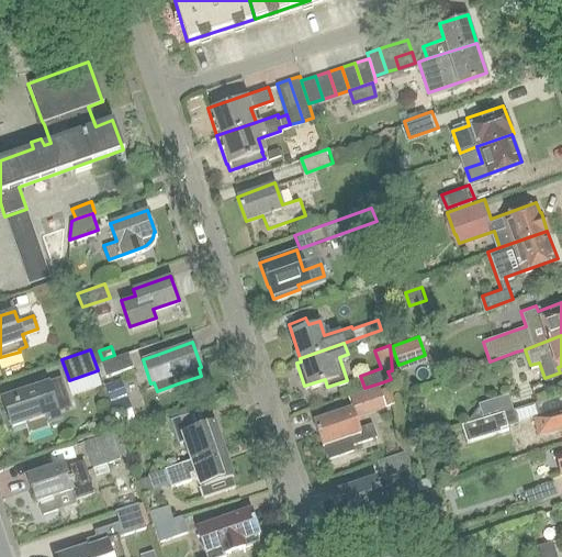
[(130,352),(104,360),(109,374),(134,365),(130,352)]
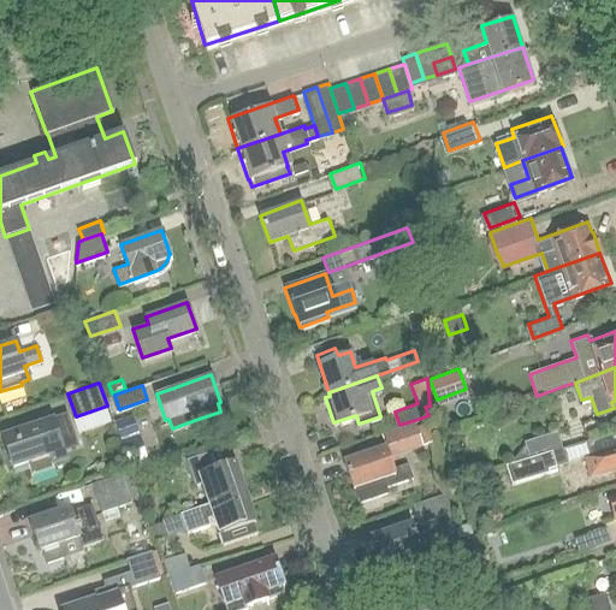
[(37,424),(1,436),(11,466),(28,460),(31,473),(53,466),(52,463),(64,459),(59,444),(76,438),(67,414),(37,424)]
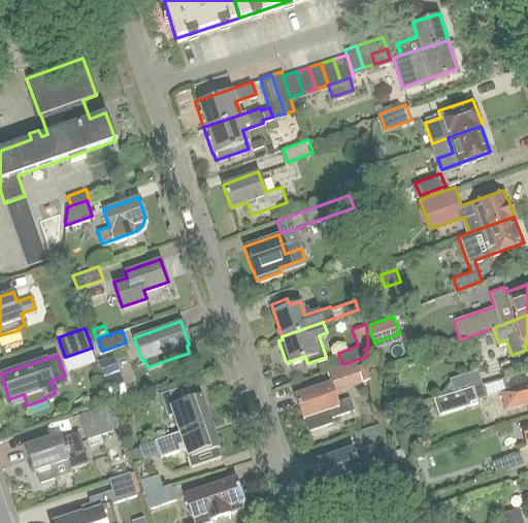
[(127,394),(113,355),(97,360),(111,400),(127,394)]
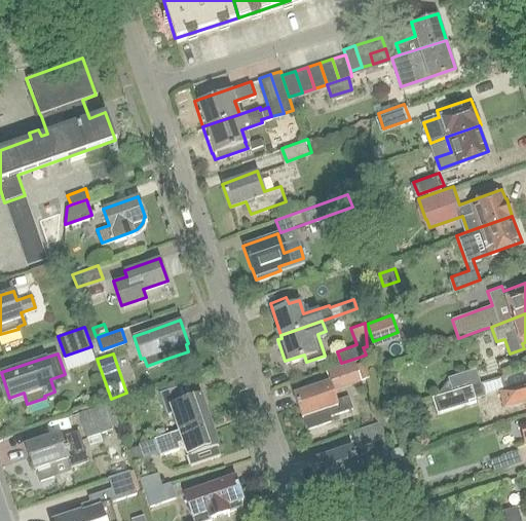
[(329,379),(293,392),(302,416),(304,415),(308,426),(331,419),(329,414),(352,406),(347,393),(335,398),(333,389),(365,378),(358,358),(341,363),(326,369),(329,379)]
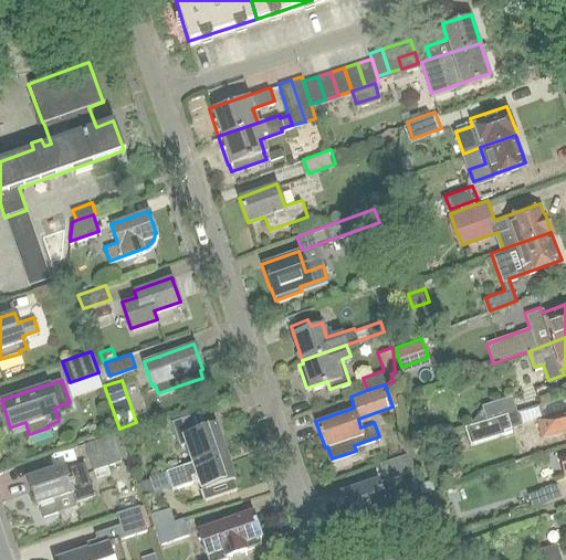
[(486,418),(516,409),(512,393),(482,403),(486,418)]
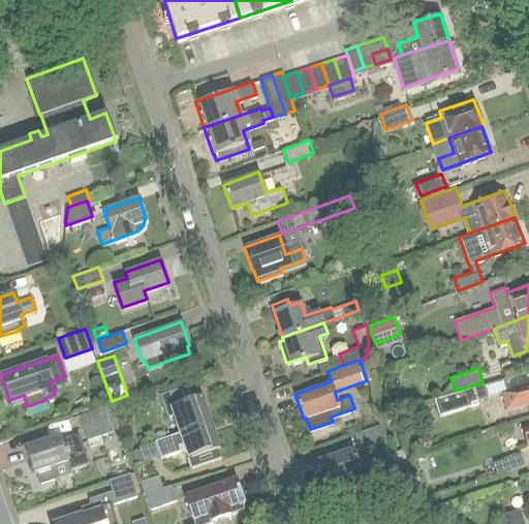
[(483,382),(455,391),(435,397),(440,412),(466,404),(465,403),(488,396),(483,382)]
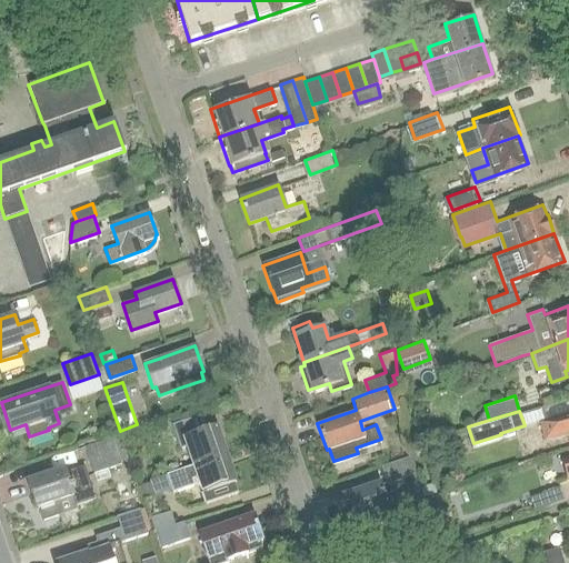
[(543,436),(551,434),(568,428),(568,411),(539,421),(543,436)]
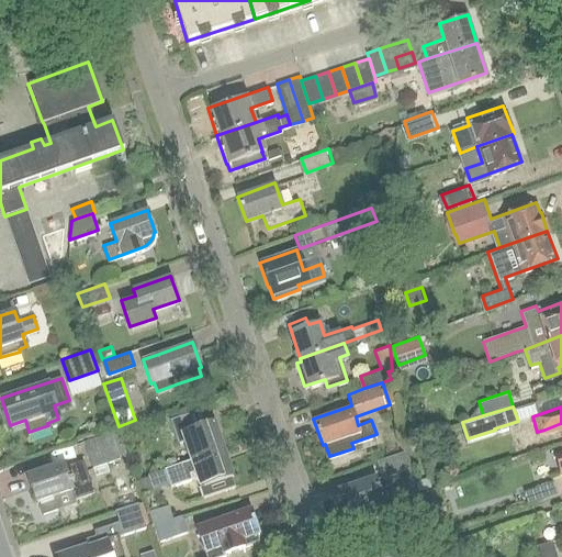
[(187,438),(193,457),(222,447),(212,420),(184,430),(179,415),(169,419),(177,442),(187,438)]
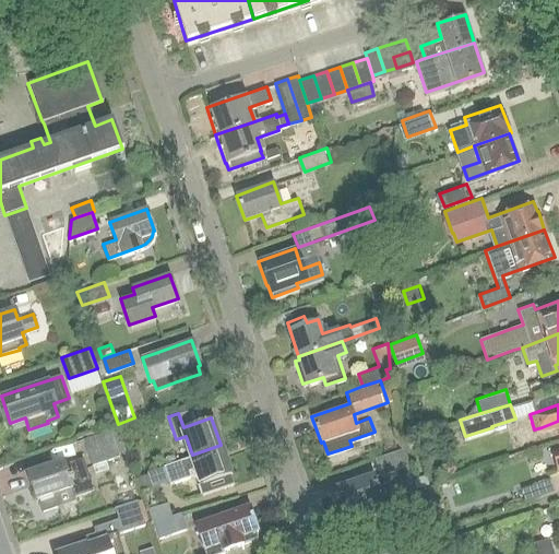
[(118,427),(109,431),(117,451),(125,448),(118,427)]
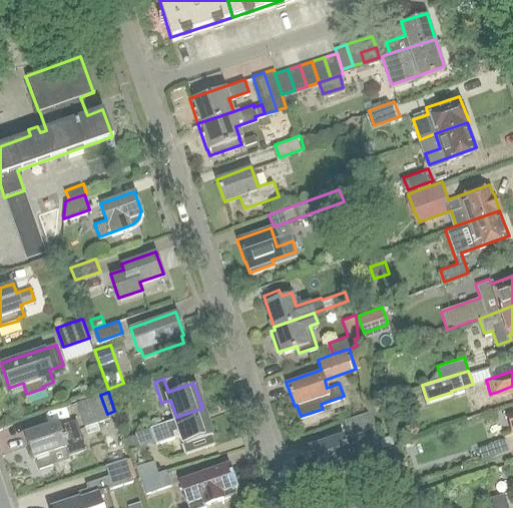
[(100,395),(76,403),(84,427),(109,419),(107,414),(100,395)]
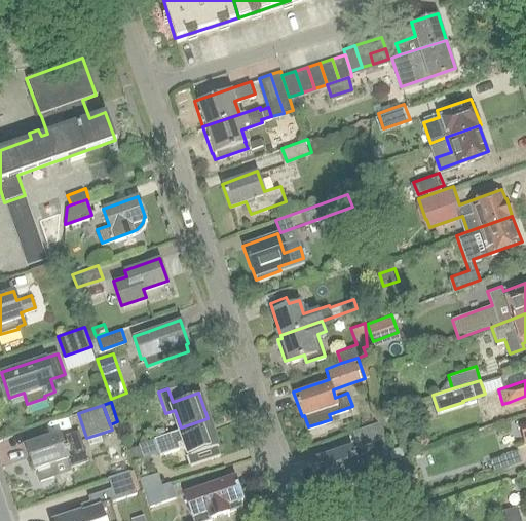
[(189,462),(205,457),(219,452),(216,444),(216,443),(208,418),(181,428),(156,437),(161,452),(180,445),(178,440),(181,439),(189,462)]
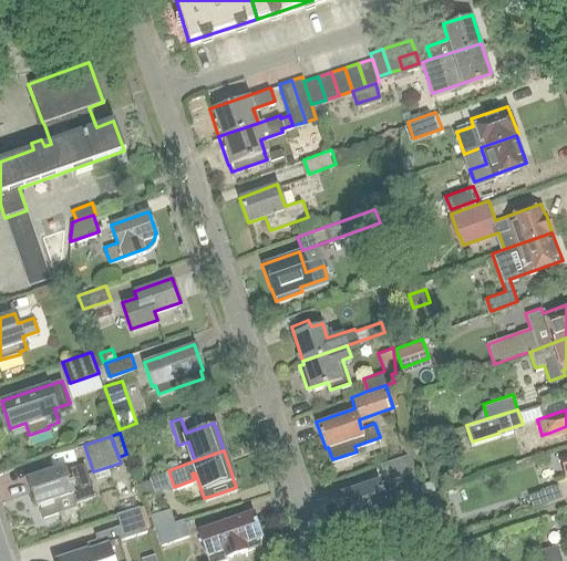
[(413,452),(382,463),(389,481),(420,470),(413,452)]
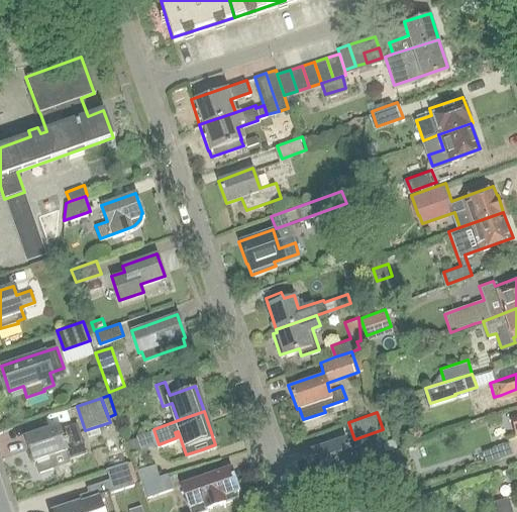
[(58,425),(24,435),(32,461),(33,461),(37,472),(53,467),(69,461),(69,458),(86,452),(80,435),(76,422),(59,428),(58,425)]
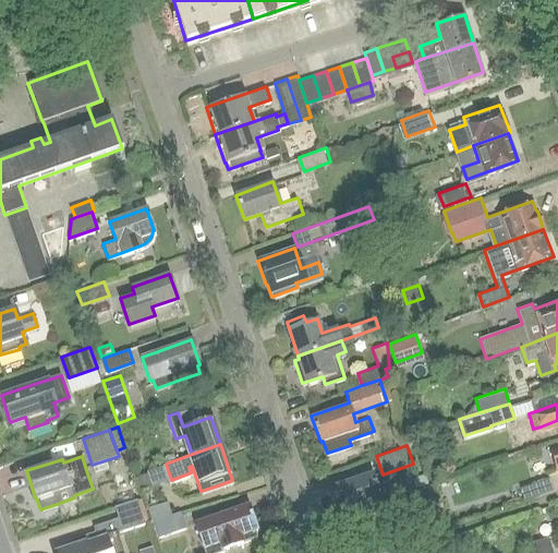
[(385,480),(381,479),(376,481),(373,471),(335,484),(343,509),(346,508),(349,512),(353,514),(359,514),(362,513),(363,514),(385,505),(384,502),(392,500),(386,481),(385,480)]
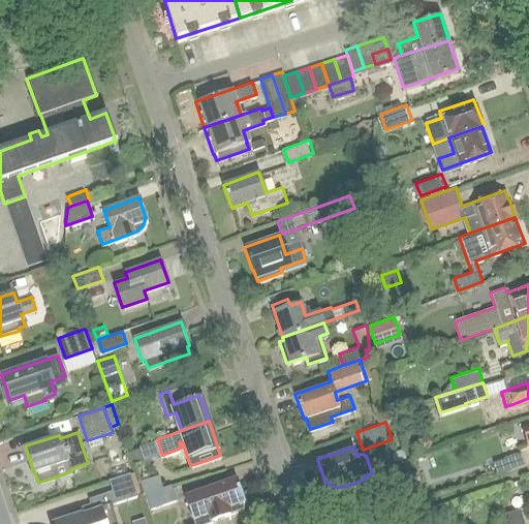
[(524,451),(496,461),(499,472),(528,463),(524,451)]
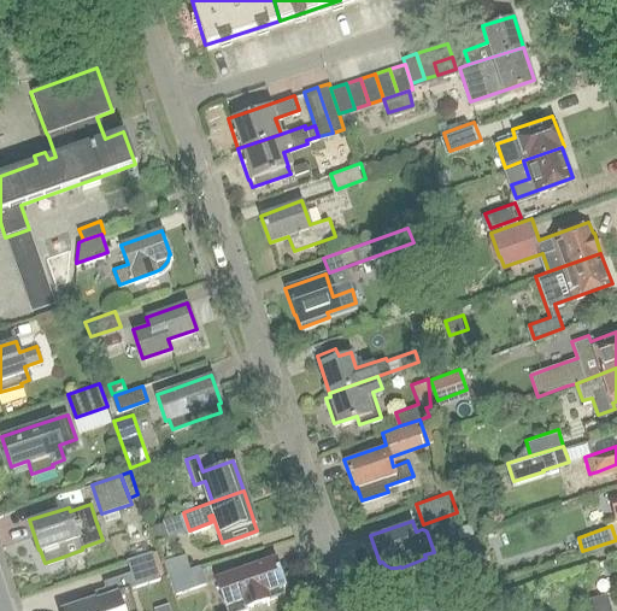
[(163,577),(154,551),(129,559),(137,586),(163,577)]
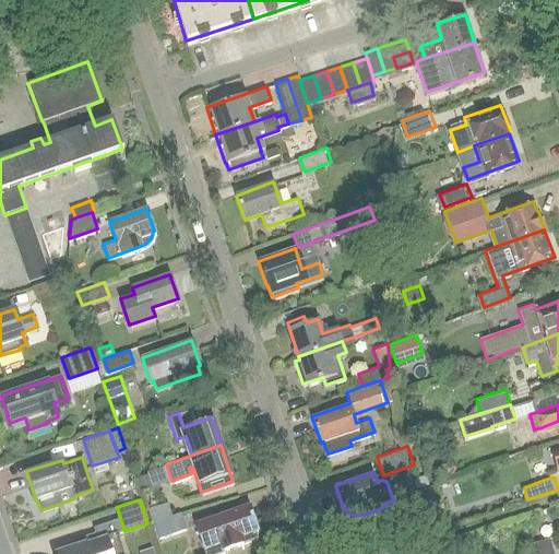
[(154,521),(155,520),(175,514),(170,502),(150,508),(154,521)]
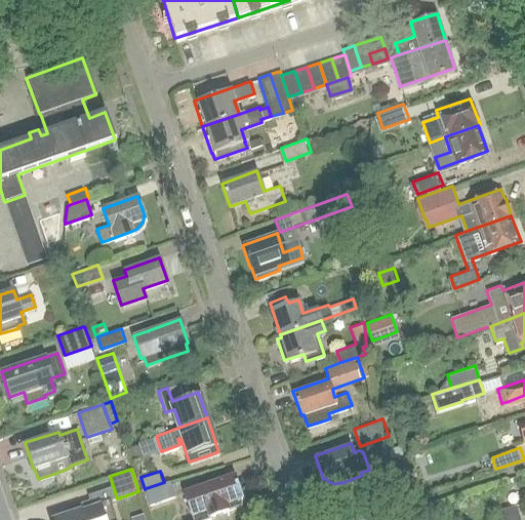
[(233,474),(197,486),(184,491),(193,519),(199,519),(219,513),(217,506),(240,497),(233,474)]
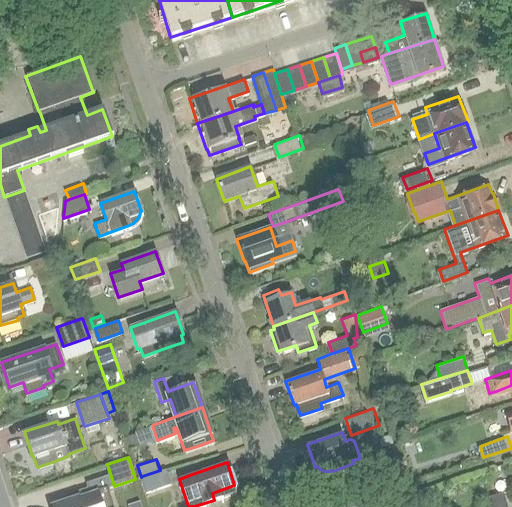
[(168,468),(160,470),(142,476),(147,491),(173,483),(168,468)]
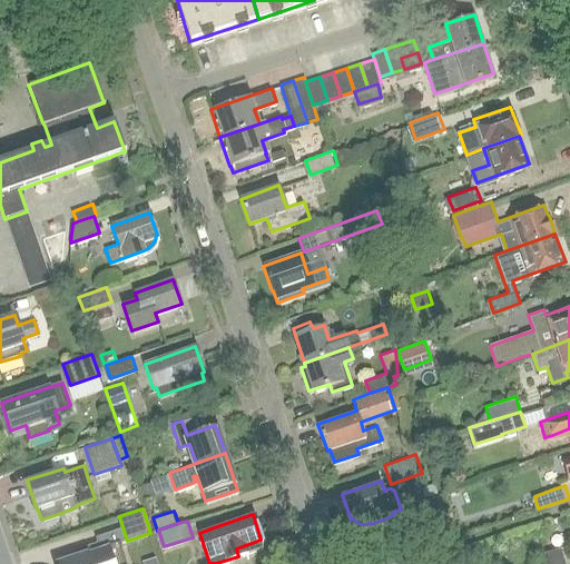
[(127,563),(119,541),(124,538),(119,526),(95,535),(96,541),(77,547),(79,554),(55,563),(127,563)]
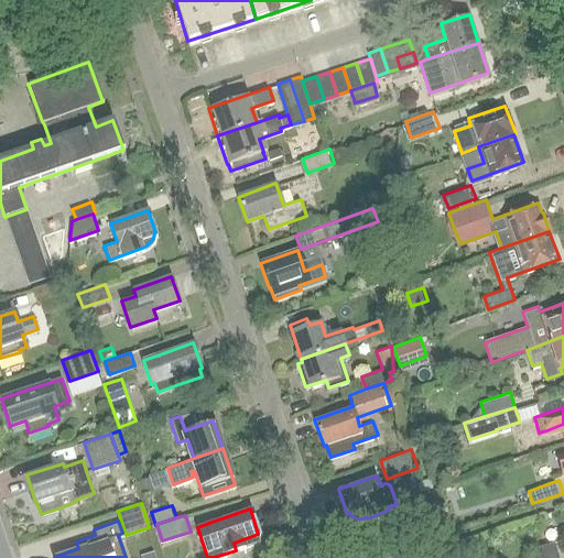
[(548,557),(563,557),(563,538),(543,545),(548,557)]
